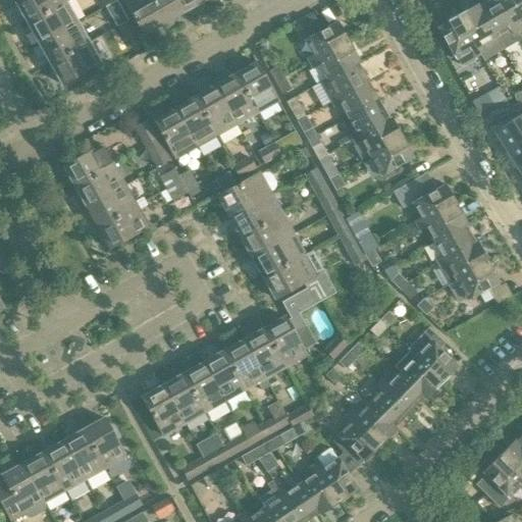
[(65,2),(63,0),(20,0),(15,3),(27,24),(65,2)]
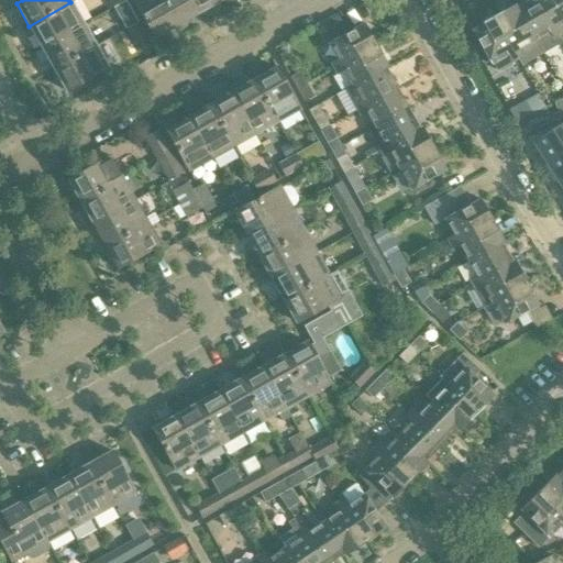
[(132,0),(154,37),(176,24),(162,0),(132,0)]
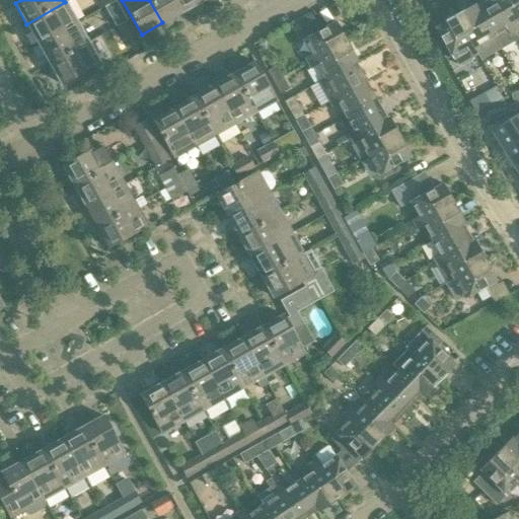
[(149,0),(162,22),(182,11),(176,0),(149,0)]
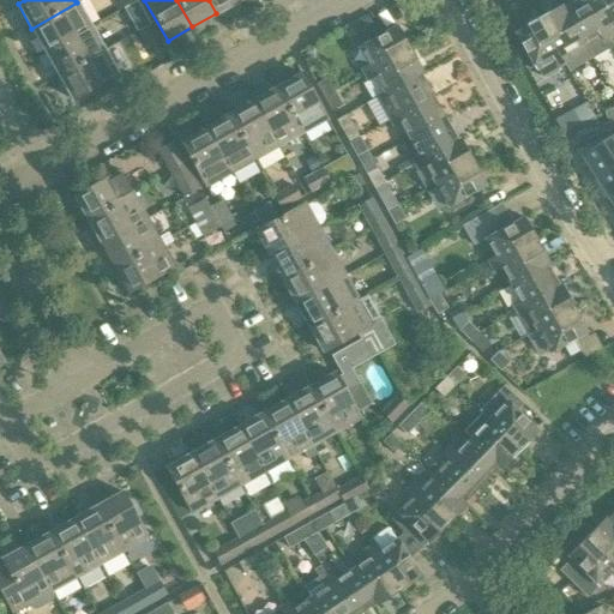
[(209,0),(216,13),(240,0),(239,0),(209,0)]
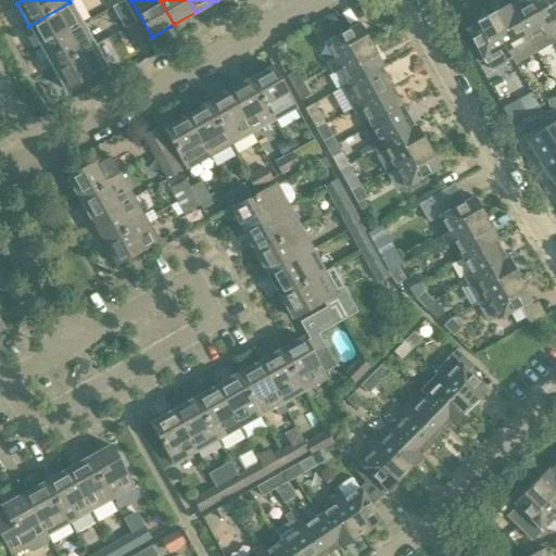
[(510,4),(509,4),(536,53),(555,41),(555,39),(554,36),(533,0),(522,0),(512,7),(510,4)]
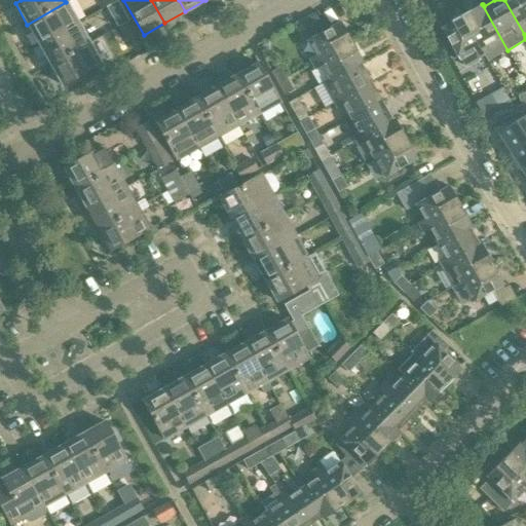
[(525,0),(504,0),(524,34),(525,33),(525,25),(525,24),(525,0)]
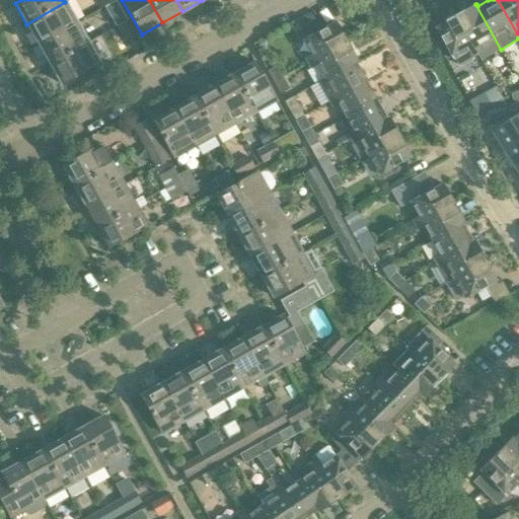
[(76,22),(65,2),(26,24),(38,44),(76,22)]
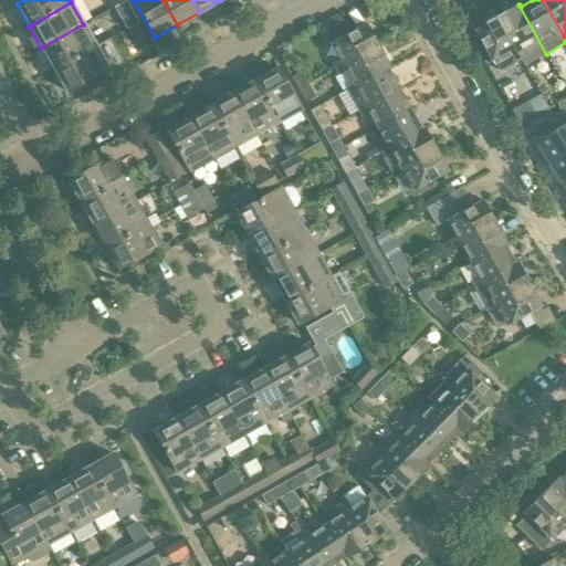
[(519,4),(498,17),(522,59),(525,65),(546,54),(519,4)]
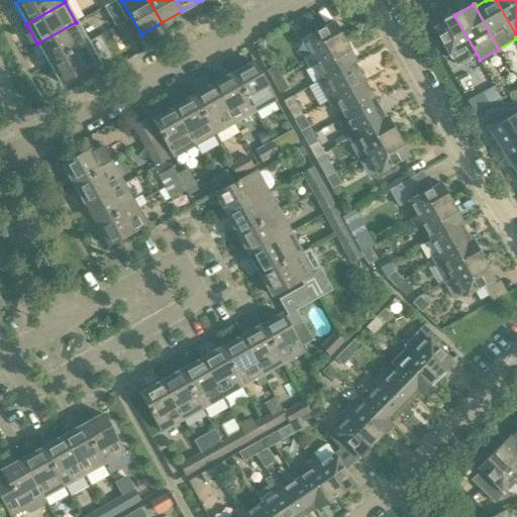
[(121,9),(109,16),(115,26),(126,20),(121,11),(121,9)]
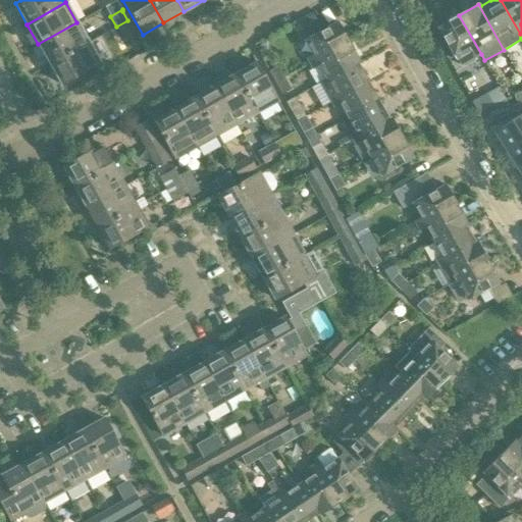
[(318,25),(312,14),(297,23),(303,35),(318,25)]
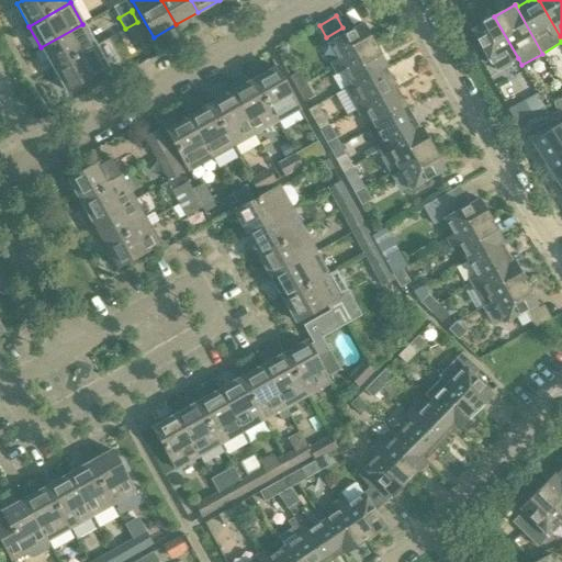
[(518,58),(494,17),(473,29),(497,70),(503,69),(509,66),(513,62),(518,58)]
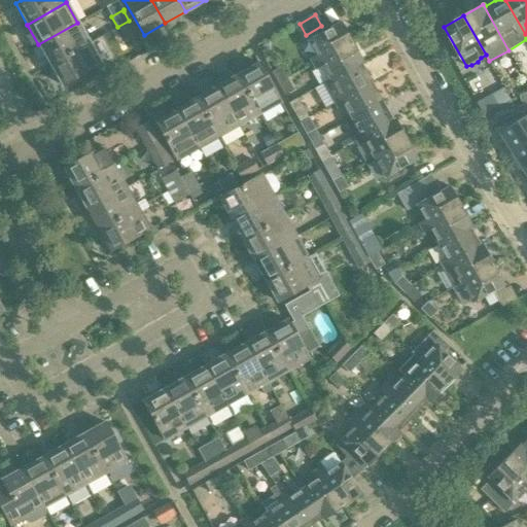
[(138,36),(130,21),(121,26),(117,28),(126,42),(138,36)]
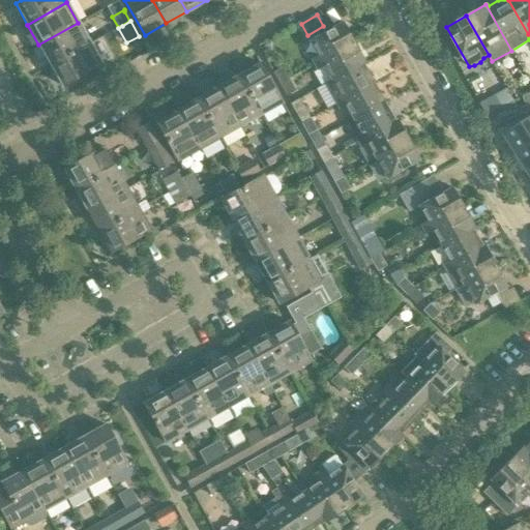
[(319,60),(353,41),(342,22),(308,40),(317,55),(310,59),(313,64),(319,60)]
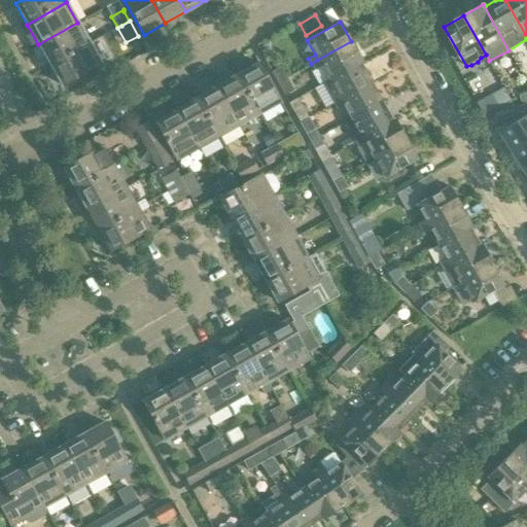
[(89,43),(77,23),(38,44),(50,65),(89,43)]
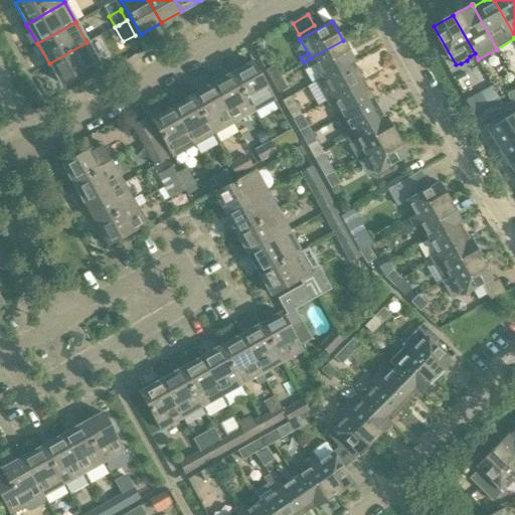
[(310,58),(304,62),(307,67),(313,63),(321,77),(353,59),(343,40),(310,58)]
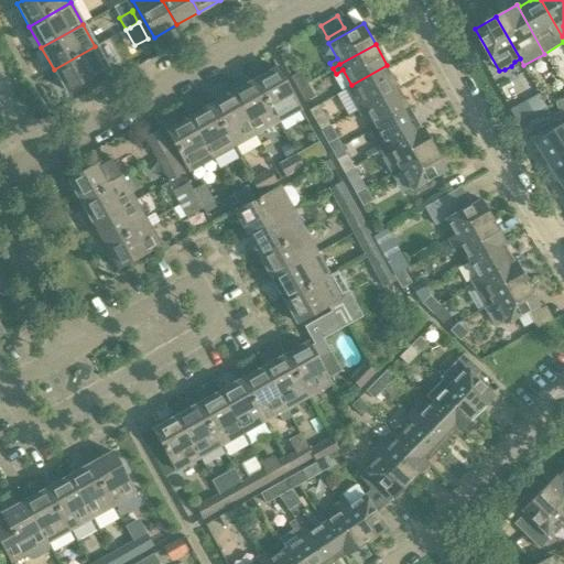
[(110,82),(114,79),(95,46),(54,69),(66,93),(97,75),(102,84),(109,80),(110,82)]
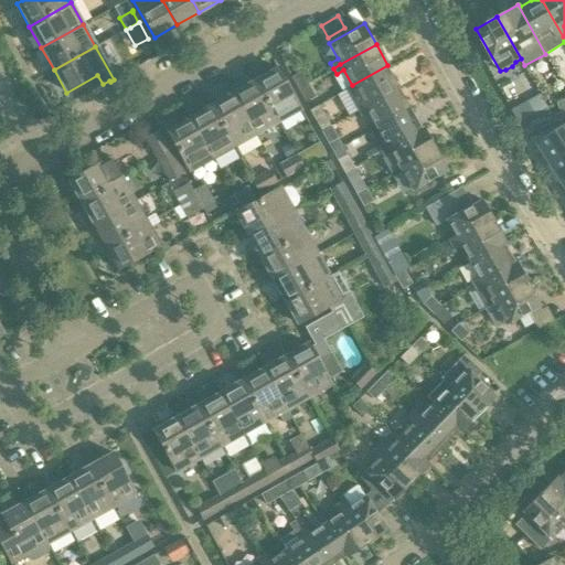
[(388,66),(387,65),(352,85),(361,100),(354,105),(358,110),(364,106),(396,87),(386,68),(388,66)]
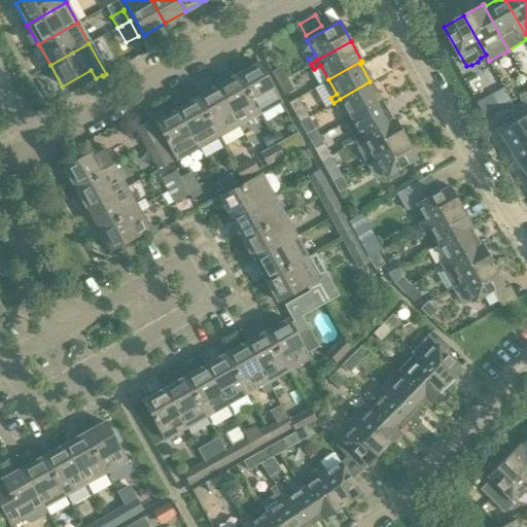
[(237,75),(258,113),(280,101),(258,63),(237,75)]
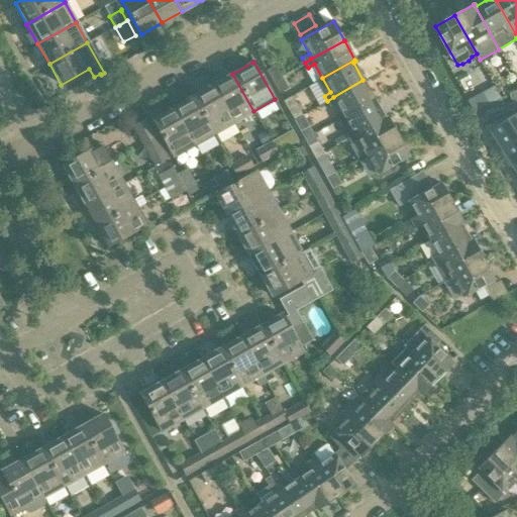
[(272,82),(282,77),(275,65),(266,71),(272,82)]
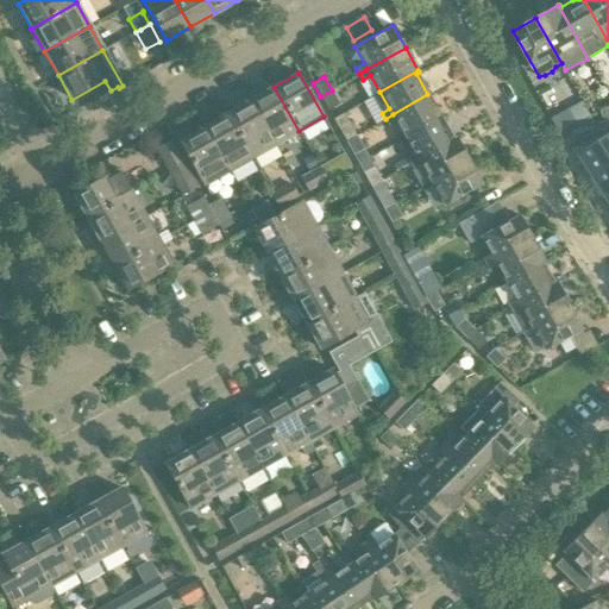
[(274,87),(251,99),(276,144),(299,131),(274,87)]
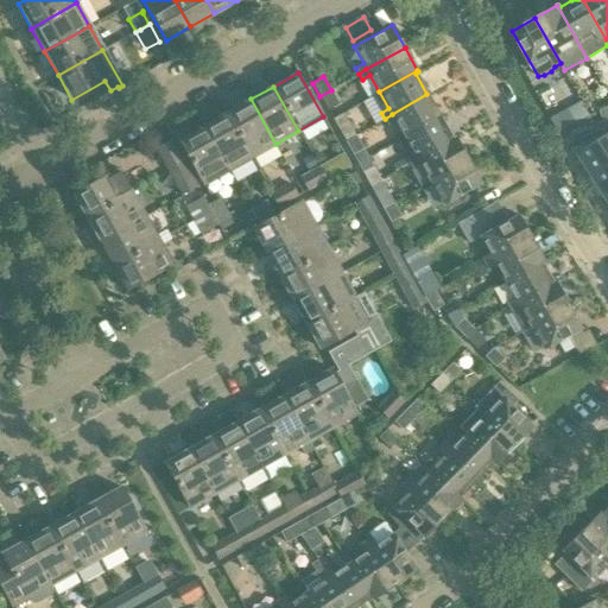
[(331,90),(320,96),(328,111),(339,103),(331,90)]
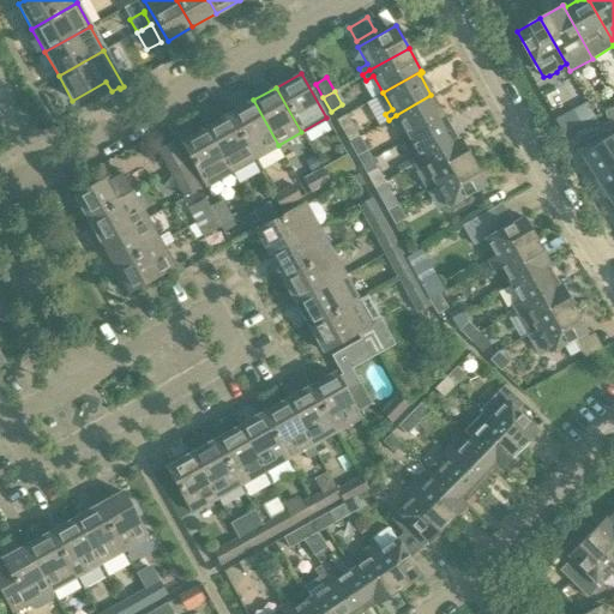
[(408,138),(444,118),(431,95),(396,115),(389,120),(391,125),(399,121),(408,138)]
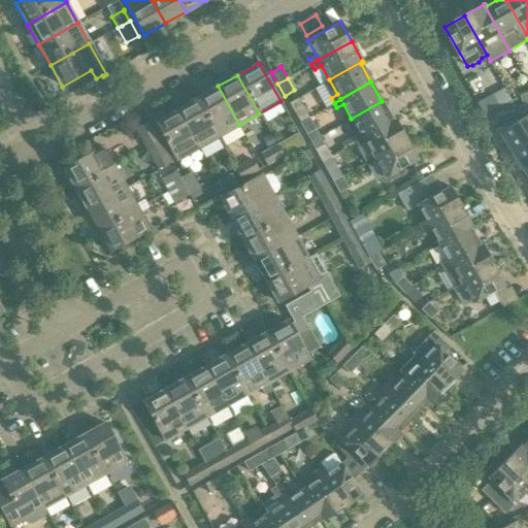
[(218,86),(196,98),(218,136),(239,125),(218,86)]
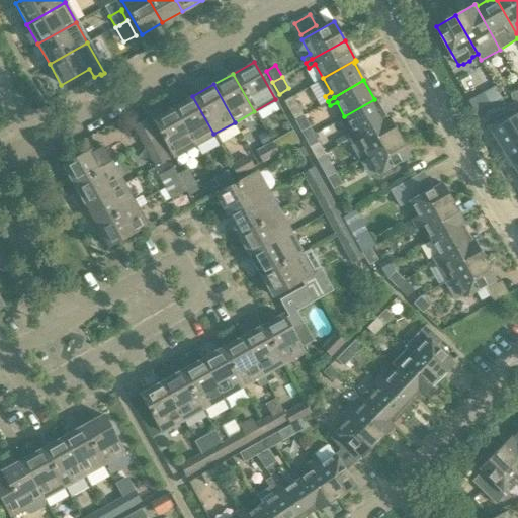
[(194,145),(213,134),(192,96),(173,107),(194,145)]
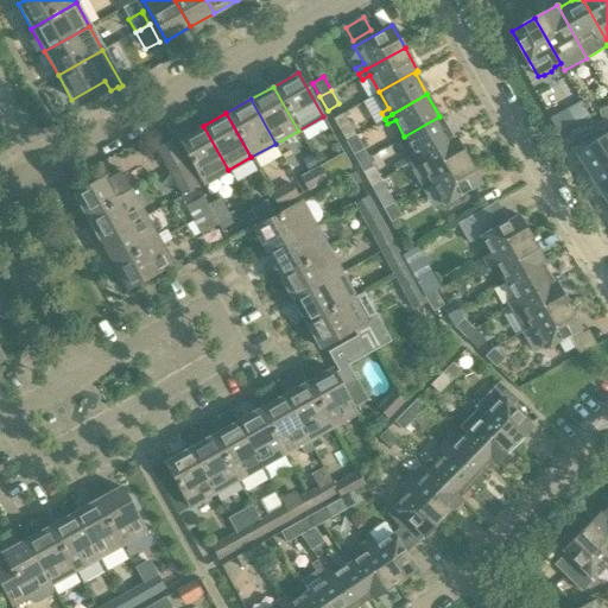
[(334,120),(346,141),(355,135),(343,115),(334,120)]
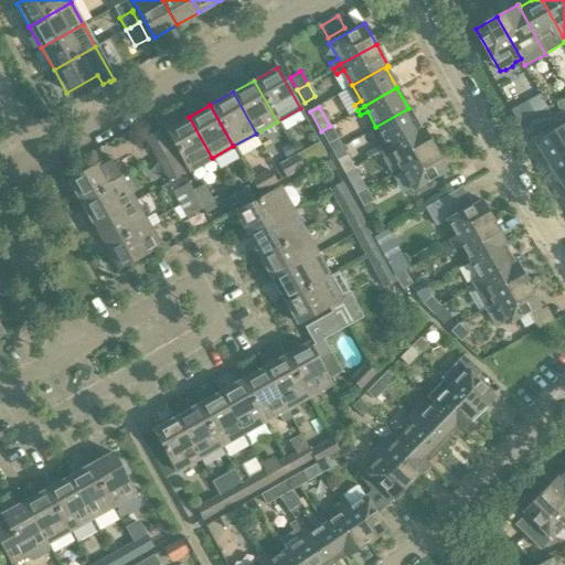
[(540,124),(553,118),(548,107),(534,114),(540,124)]
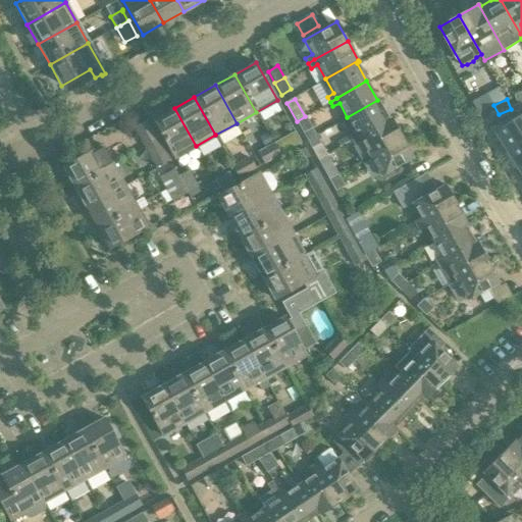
[(377,100),(347,117),(355,131),(349,135),(349,136),(352,140),(388,119),(377,100)]
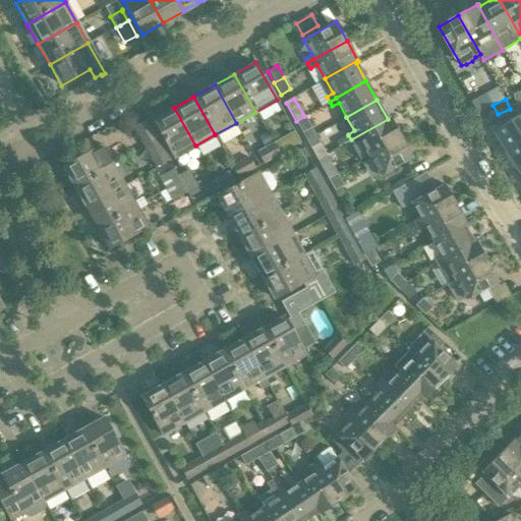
[(174,108),(154,119),(175,158),(195,146),(174,108)]
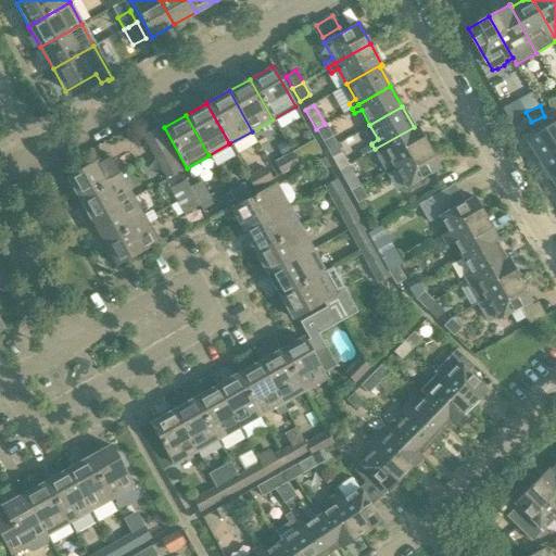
[(325,124),(316,129),(327,149),(337,143),(325,124)]
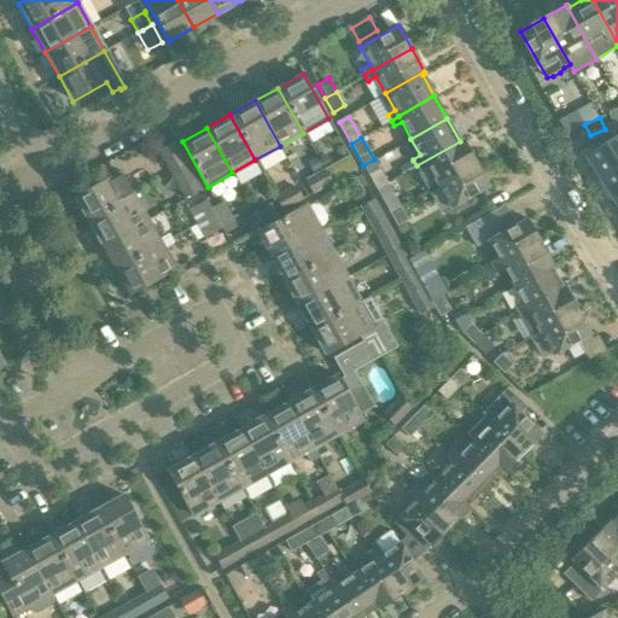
[(617,138),(589,156),(604,179),(617,169),(617,138)]
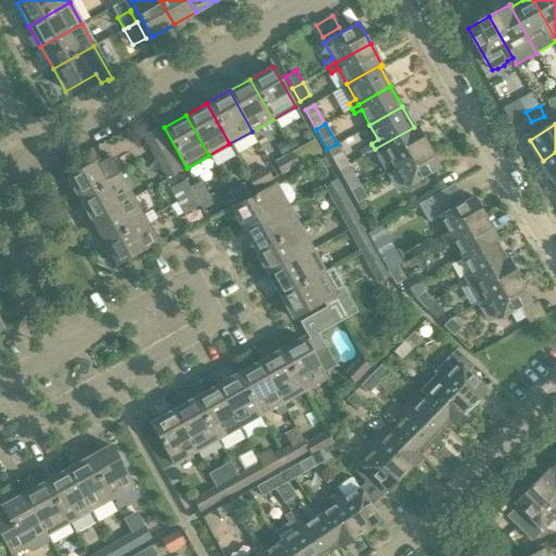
[(393,165),(427,146),(416,125),(414,127),(375,149),(378,154),(384,150),(393,165)]
